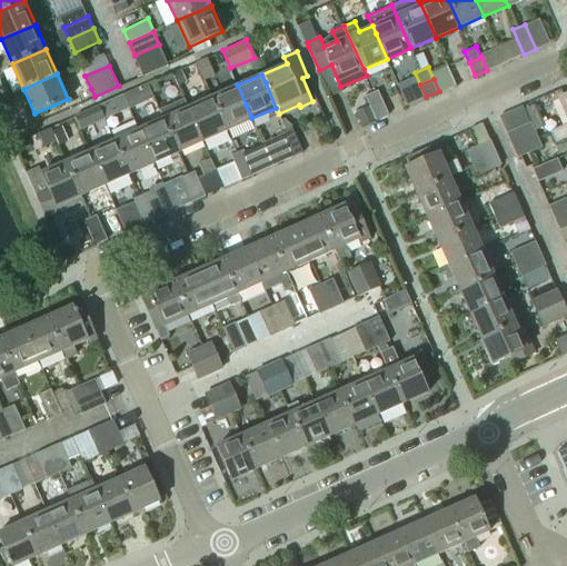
[(155,95),(148,82),(123,92),(130,106),(155,95)]
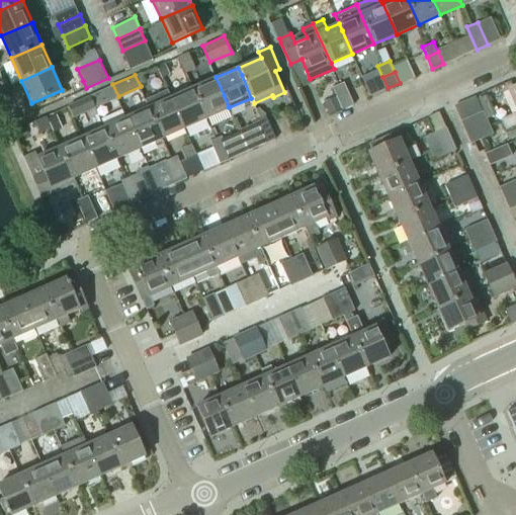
[(224,95),(216,77),(193,87),(206,117),(229,107),(224,95)]
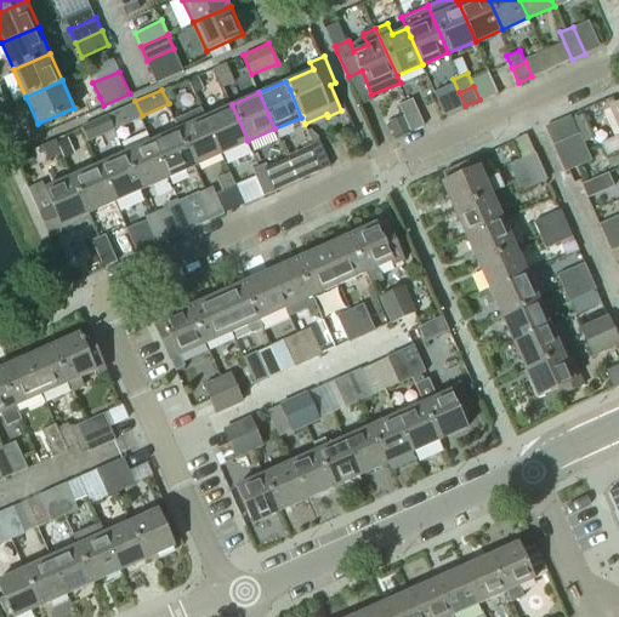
[(412,130),(425,124),(413,97),(399,103),(412,130)]
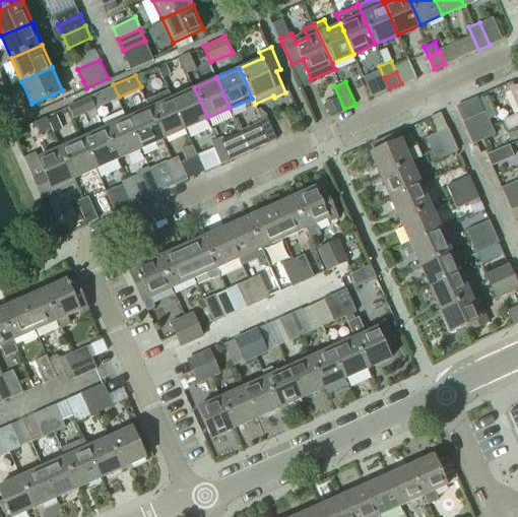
[(207,118),(194,87),(172,98),(180,116),(185,128),(207,118)]
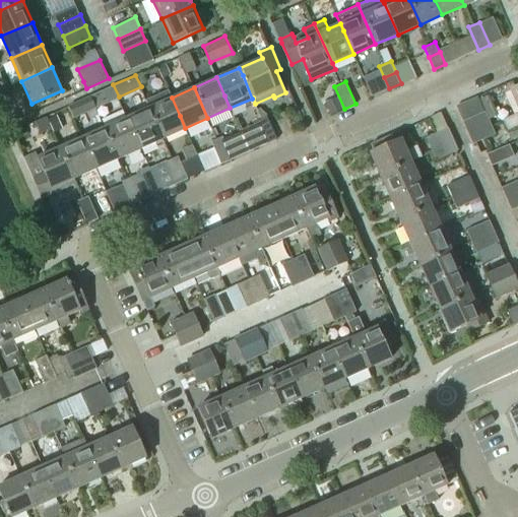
[(180,116),(172,98),(168,89),(146,100),(149,108),(163,138),(185,128),(180,116)]
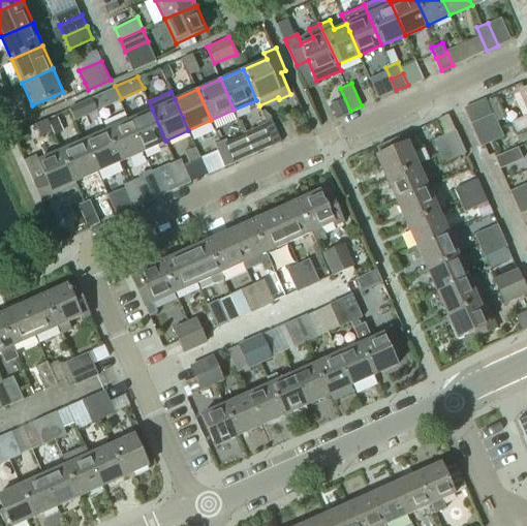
[(98,109),(93,96),(70,106),(75,119),(98,109)]
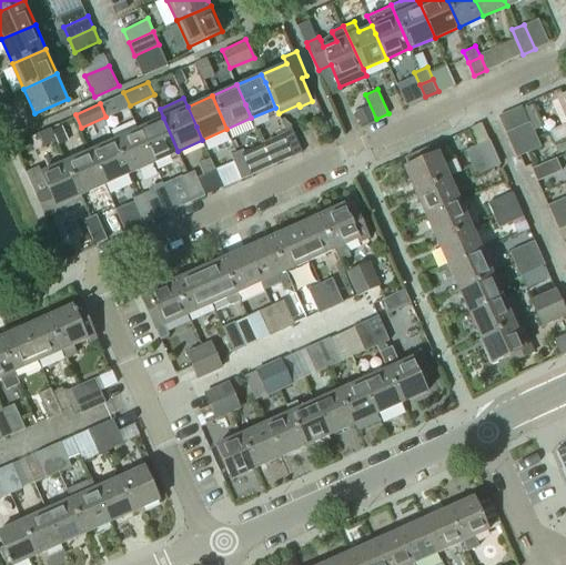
[(143,139),(153,162),(178,151),(163,118),(139,129),(143,139)]
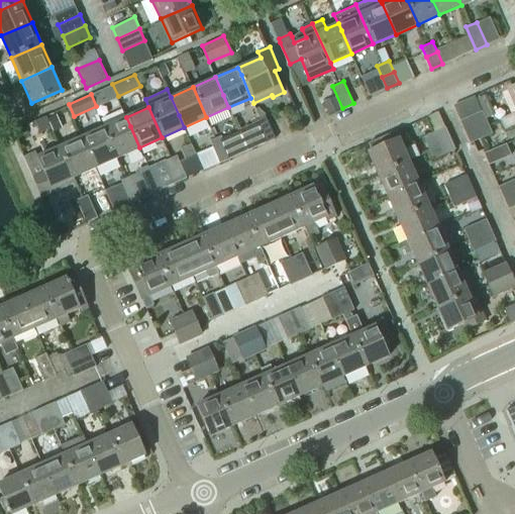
[(471,115),(480,136),(492,131),(483,110),(471,115)]
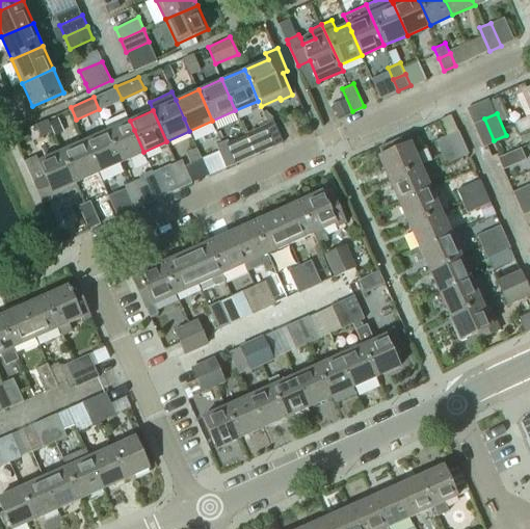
[(529,114),(515,122),(520,133),(529,128),(529,114)]
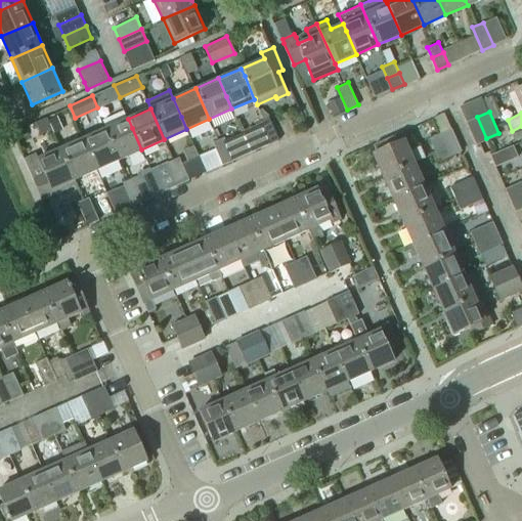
[(268,144),(279,139),(269,117),(258,122),(268,144)]
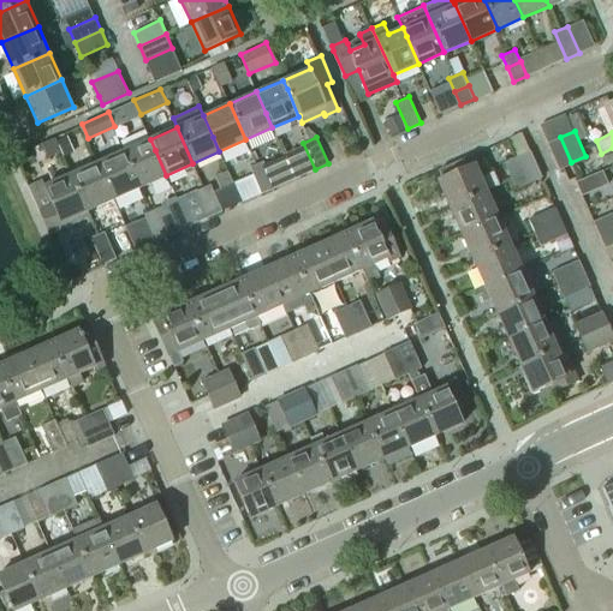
[(571,162),(560,137),(547,143),(559,168),(571,162)]
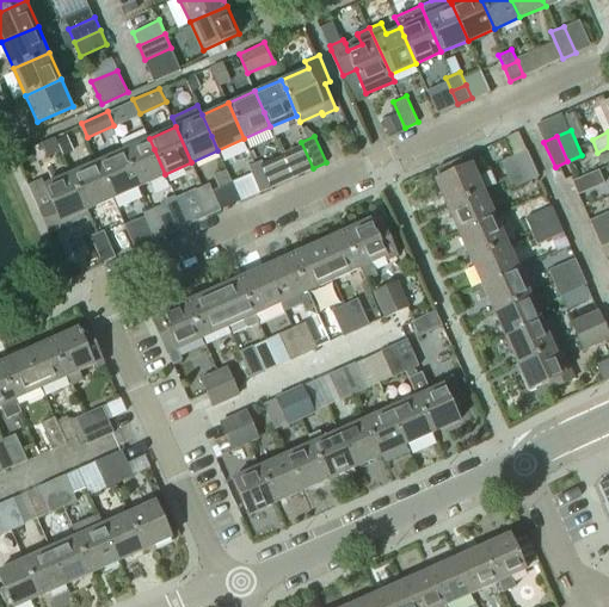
[(124,154),(139,186),(165,174),(154,149),(149,138),(123,149),(124,154)]
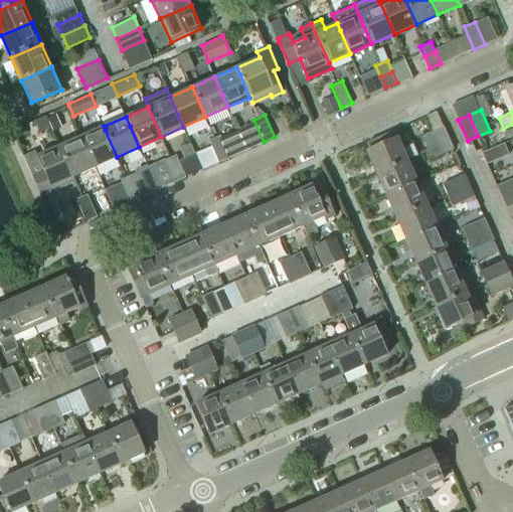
[(105,130),(104,126),(81,136),(81,137),(96,166),(117,157),(105,130)]
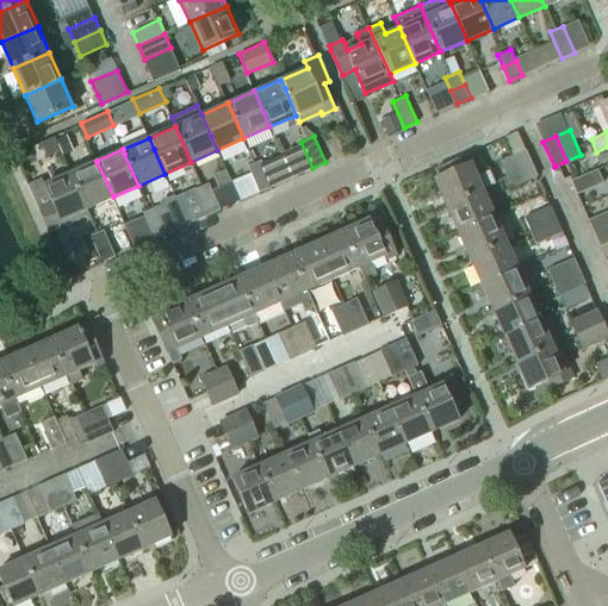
[(512,155),(522,181),(537,174),(526,149),(512,155)]
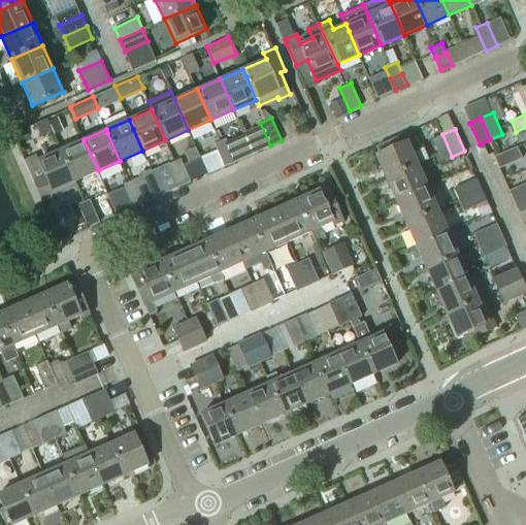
[(424,146),(413,151),(404,132),(377,144),(381,153),(377,154),(387,176),(416,165),(419,163),(418,163),(429,158),(424,146)]
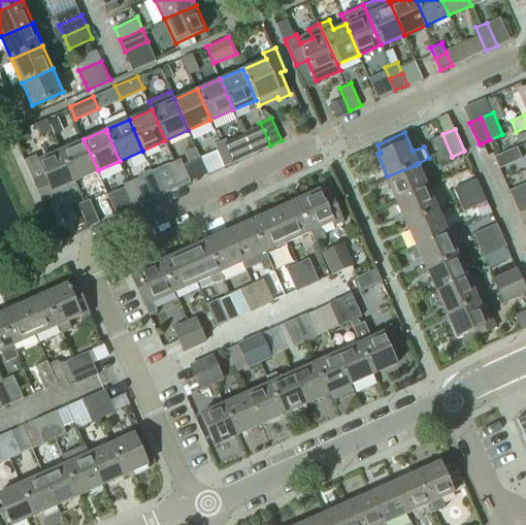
[(452,157),(442,134),(432,138),(442,161),(452,157)]
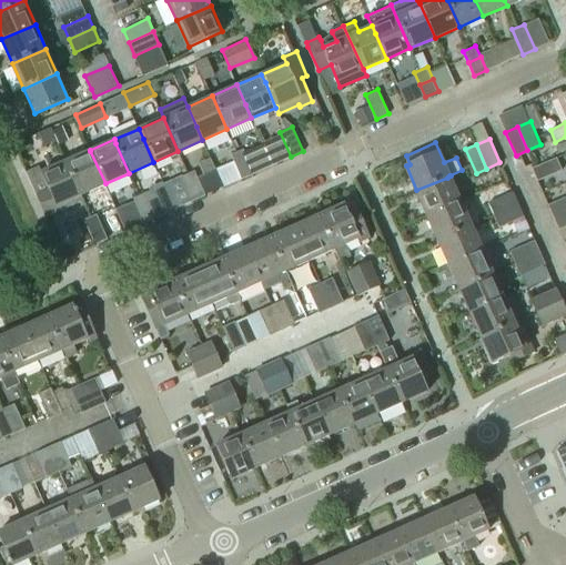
[(236,165),(249,160),(243,148),(231,153),(236,165)]
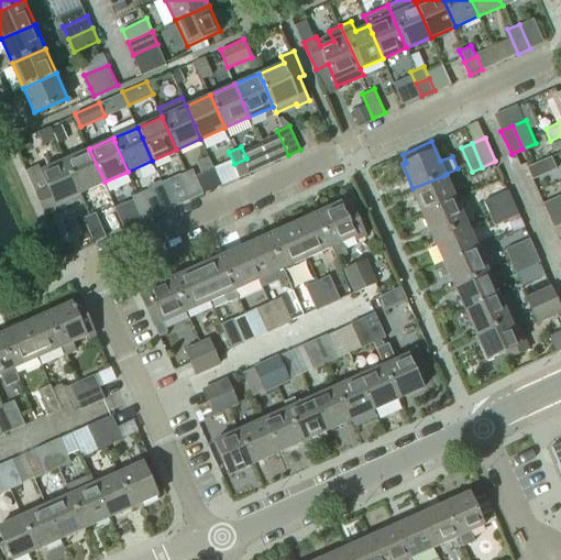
[(67,163),(80,193),(105,182),(89,150),(89,149),(65,160),(67,163)]
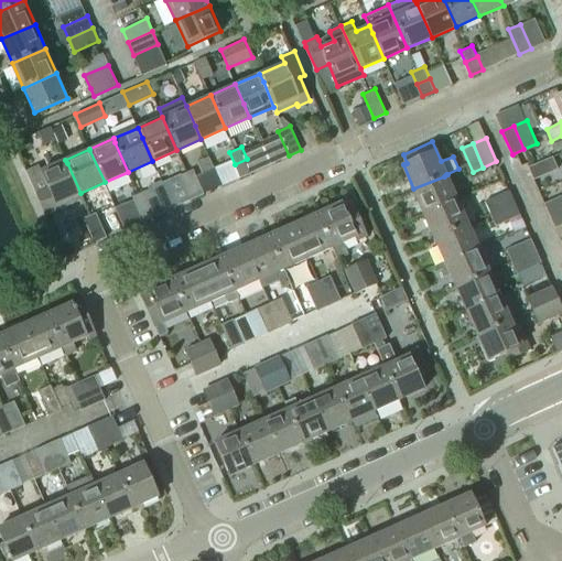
[(552,154),(527,166),(532,179),(558,168),(552,154)]
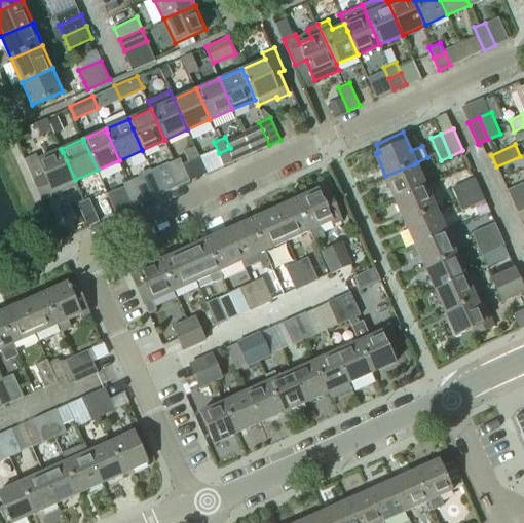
[(185,150),(190,160),(200,156),(195,145),(185,150)]
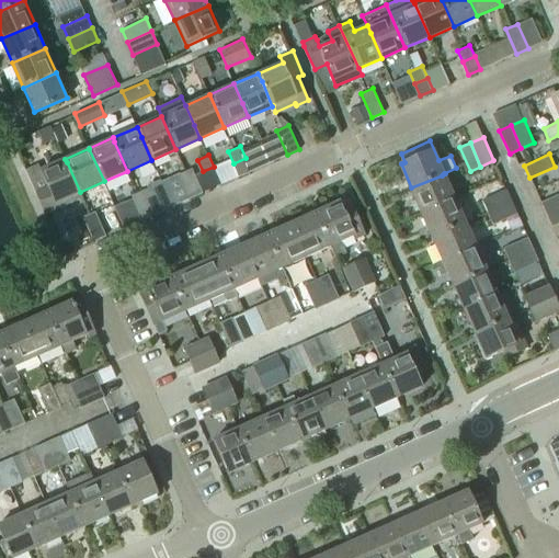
[(246,158),(234,163),(239,175),(251,171),(246,158)]
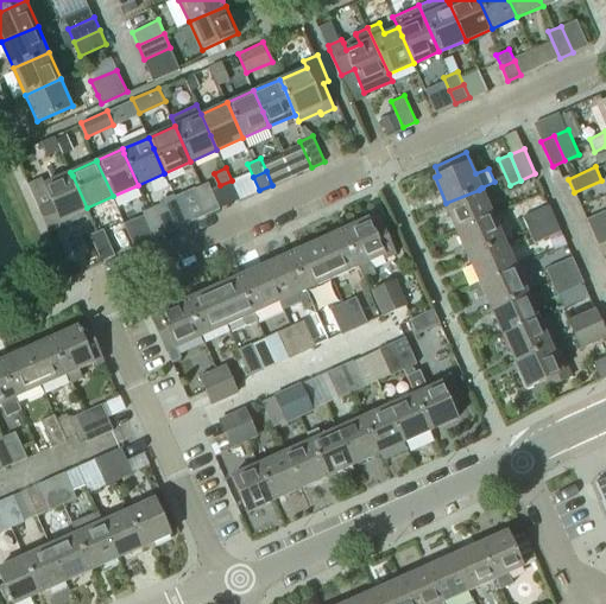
[(87,208),(73,176),(70,172),(45,183),(43,176),(29,183),(49,229),(88,213),(87,208)]
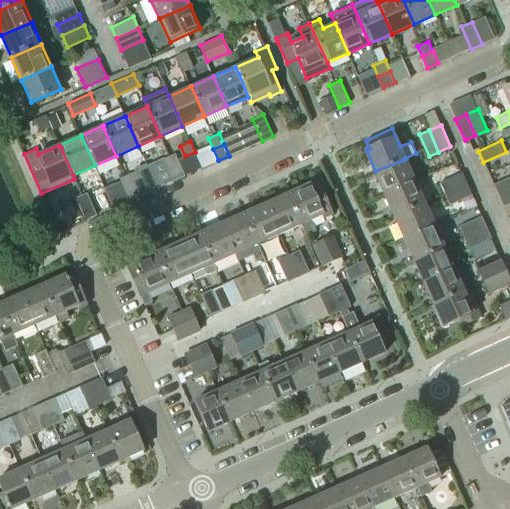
[(169,169),(181,164),(176,153),(164,158),(169,169)]
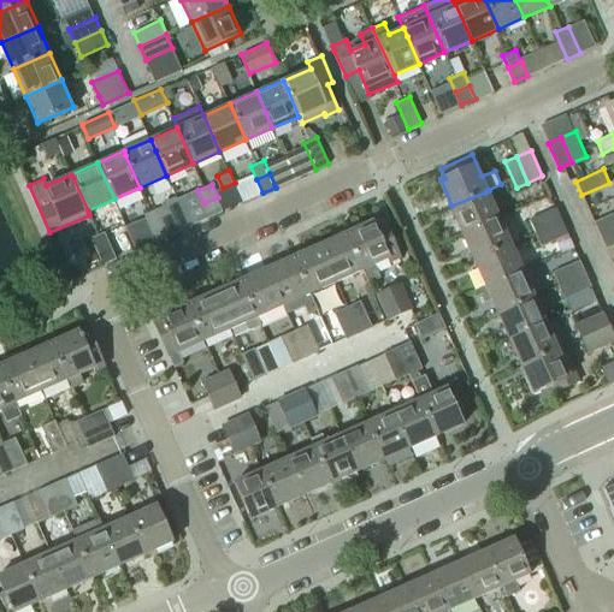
[(199,221),(210,217),(224,211),(218,197),(204,203),(198,190),(187,195),(184,198),(194,220),(199,221)]
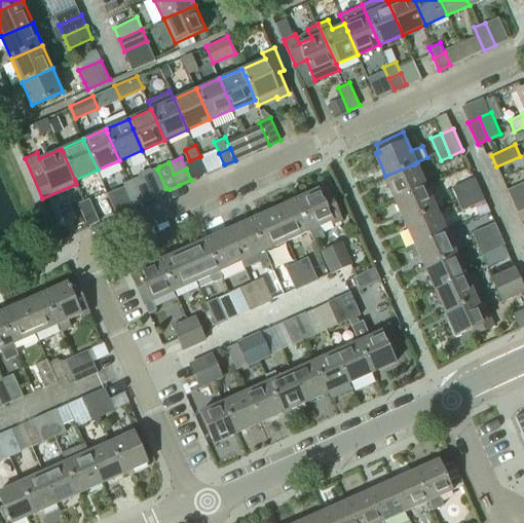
[(424,179),(417,162),(414,164),(385,176),(396,198),(426,185),(424,179)]
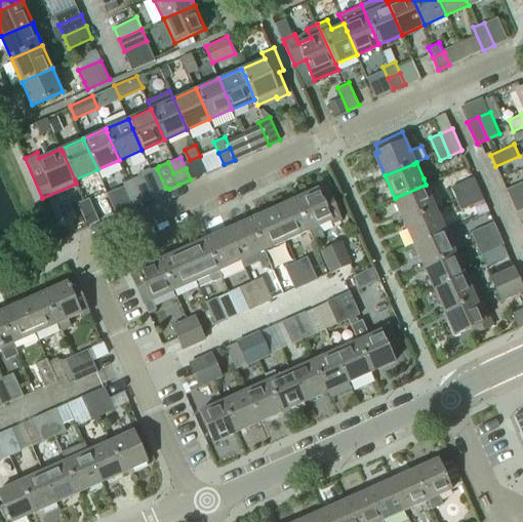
[(138,172),(142,179),(154,174),(151,167),(138,172)]
